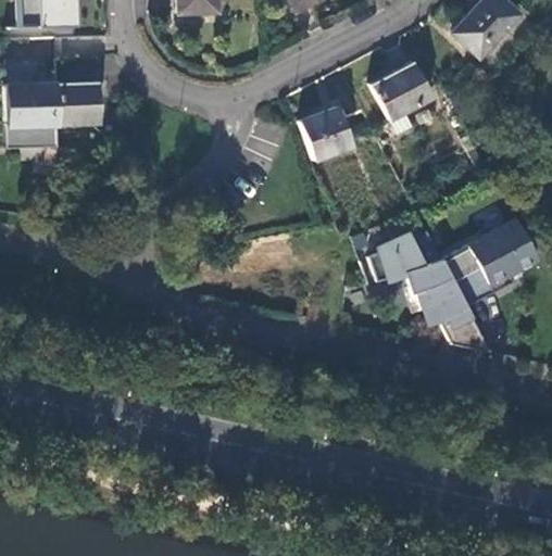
[(16,0),(17,26),(78,25),(77,0),(16,0)]
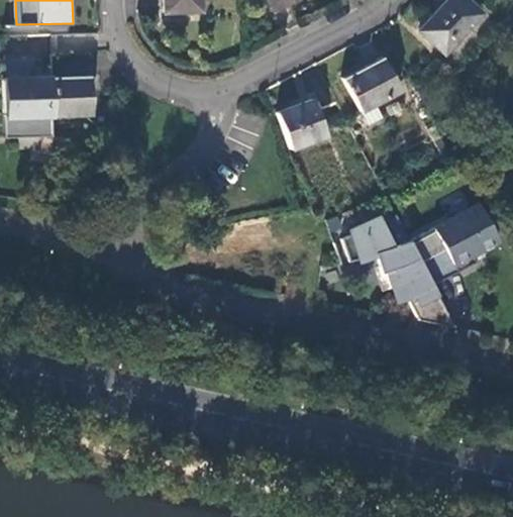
[(203,11),(202,0),(165,0),(166,12),(203,11)]
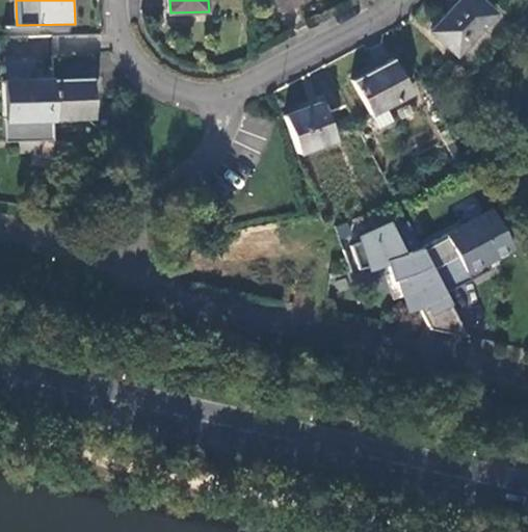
[(279,0),(284,9),(301,0),(279,0)]
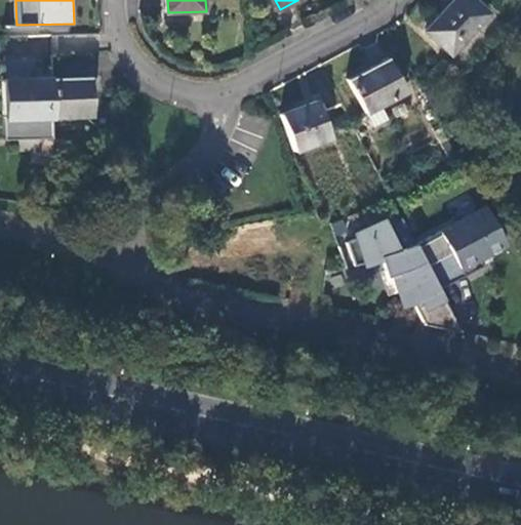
[(478,0),(455,0),(447,10),(471,34),(491,12),(478,0)]
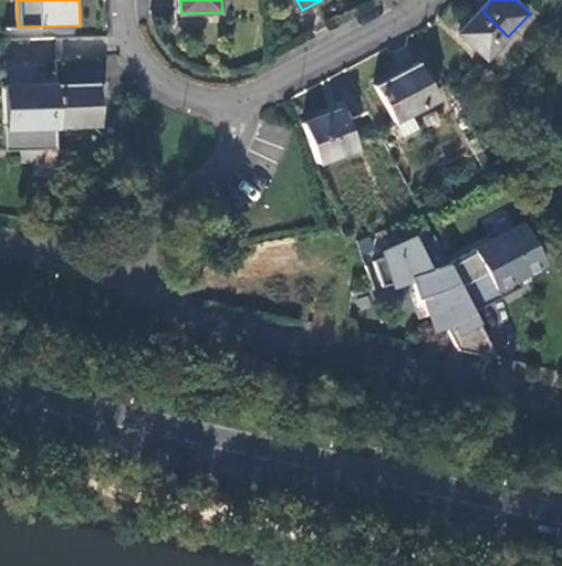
[(488,58),(508,37),(482,11),(461,33),(488,58)]
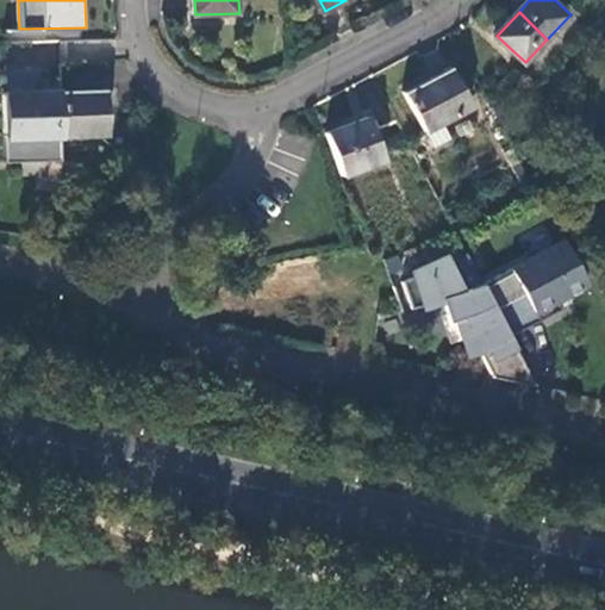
[(453,68),(406,93),(428,134),(444,125),(474,109),(453,68)]
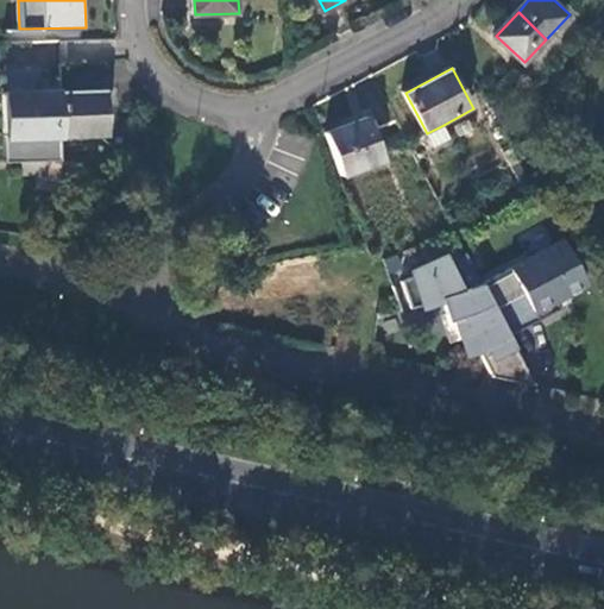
[(107,90),(61,92),(62,138),(108,137),(107,90)]
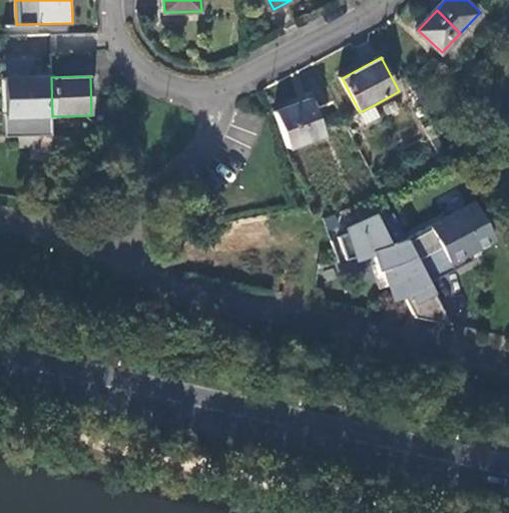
[(51,77),(4,78),(6,139),(53,137),(52,116),(51,77)]
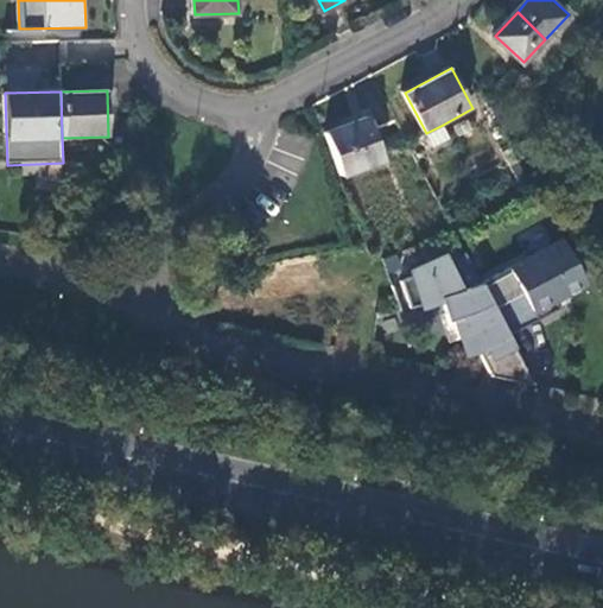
[(369,119),(327,134),(342,176),(385,159),(369,119)]
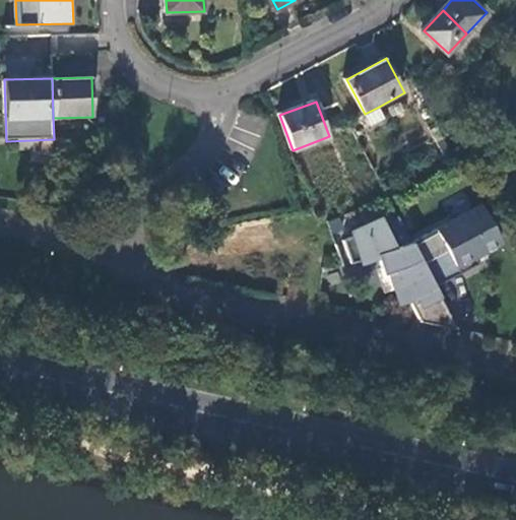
[(385,118),(379,107),(365,114),(371,125),(385,118)]
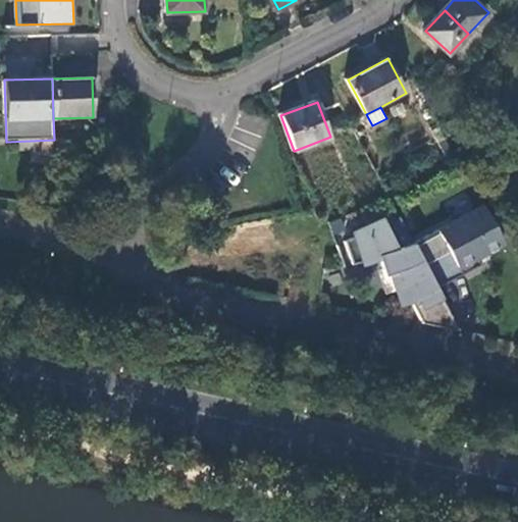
[(484,203),(418,246),(441,288),(483,264),(481,259),(508,245),(484,203)]
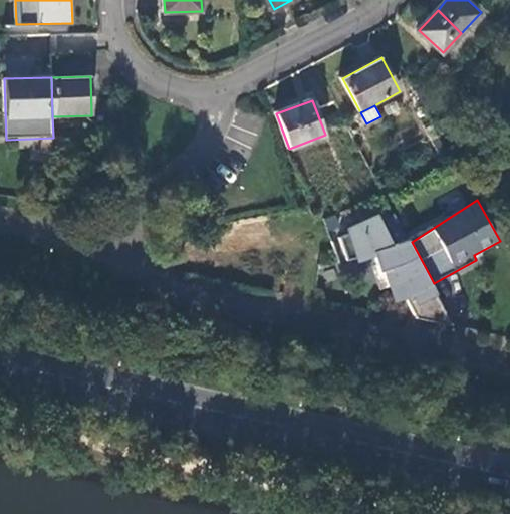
[(378,213),(347,227),(349,235),(342,238),(349,261),(356,258),(358,262),(375,256),(381,272),(385,271),(395,302),(414,296),(419,304),(438,294),(434,283),(412,242),(410,239),(395,244),(378,213)]
